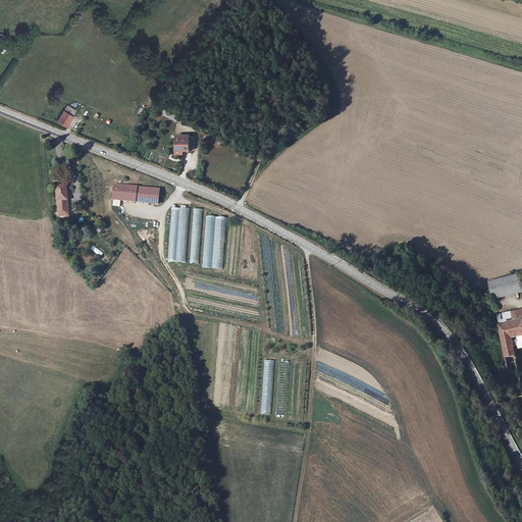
[(72,115),(62,109),(56,119),(64,124),(69,116),(71,117),(72,115)]
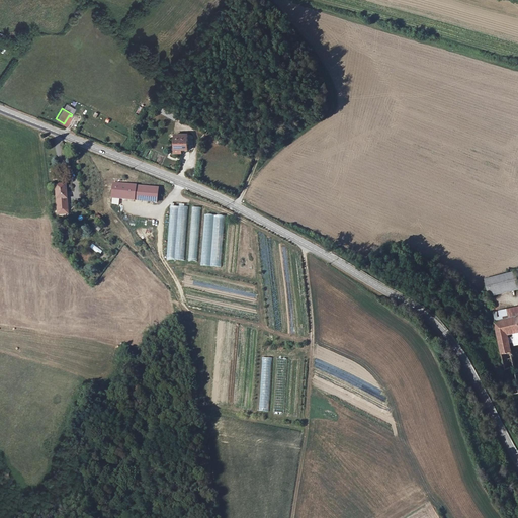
[(188,152),(189,136),(175,136),(175,150),(182,149),(183,152),(188,152)]
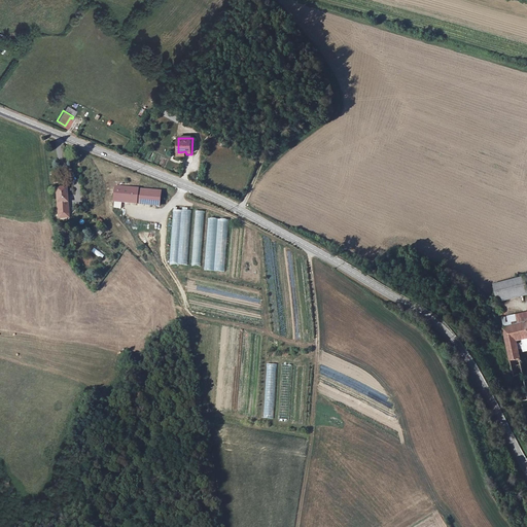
[(163,191),(115,185),(113,202),(162,207),(163,191)]
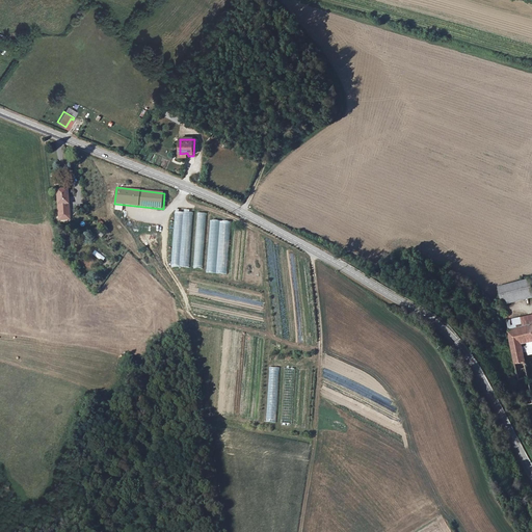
[(69,188),(57,189),(59,221),(71,221),(70,206),(71,206),(69,188)]
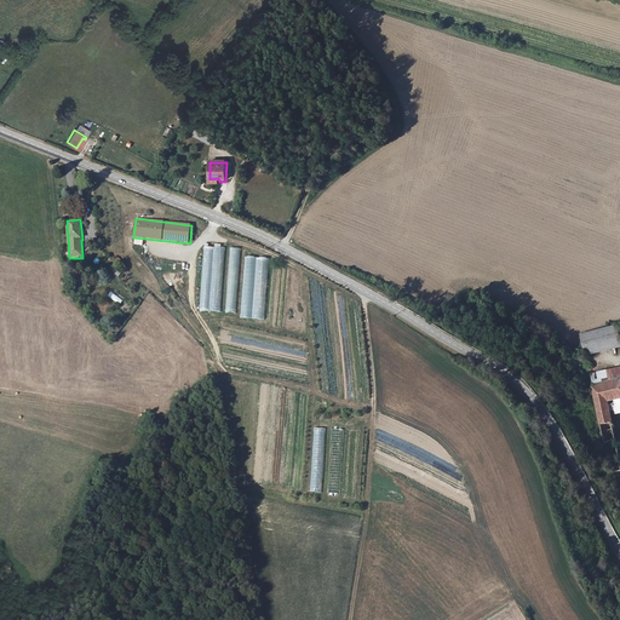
[(227,247),(204,246),(200,309),(222,311),(227,247)]
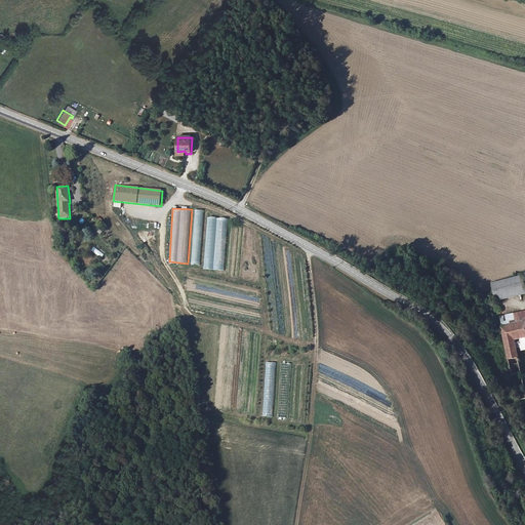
[(200,265),(204,210),(195,209),(191,264),(200,265)]
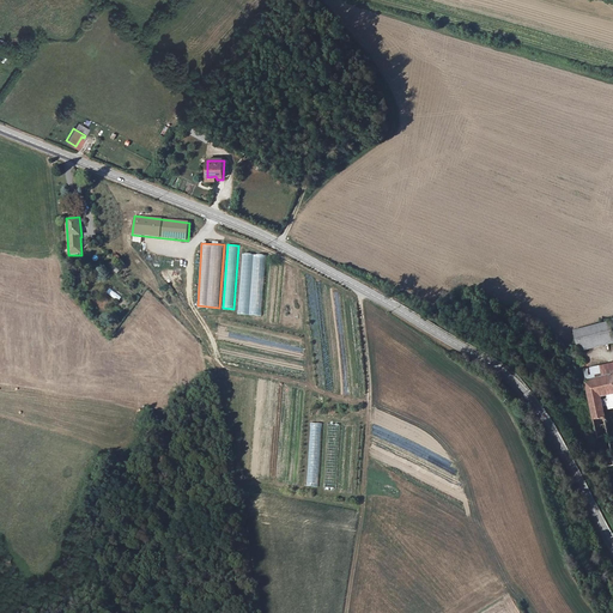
[(578,352),(612,345),(612,328),(612,323),(575,331),(578,352)]
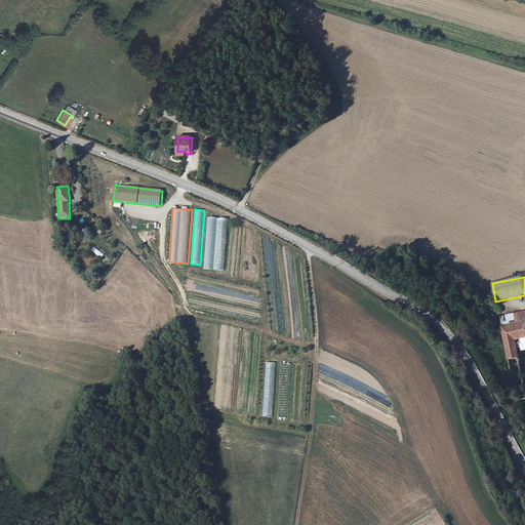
[(524,321),(501,327),(514,402),(524,400),(515,340),(524,337),(524,321)]
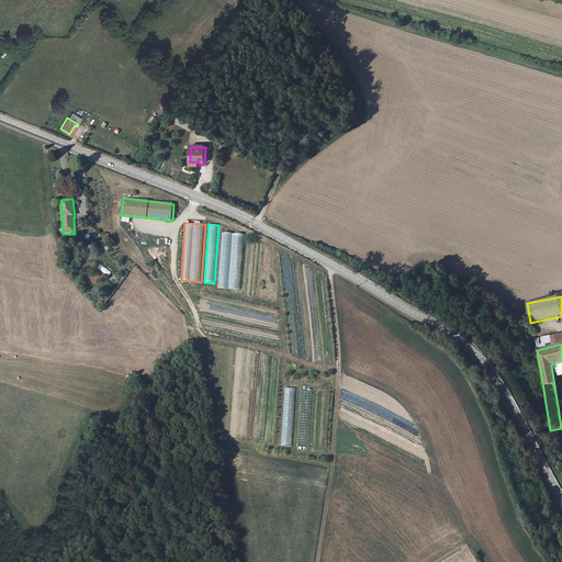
[(294,388),(284,386),(281,446),(292,447),(294,388)]
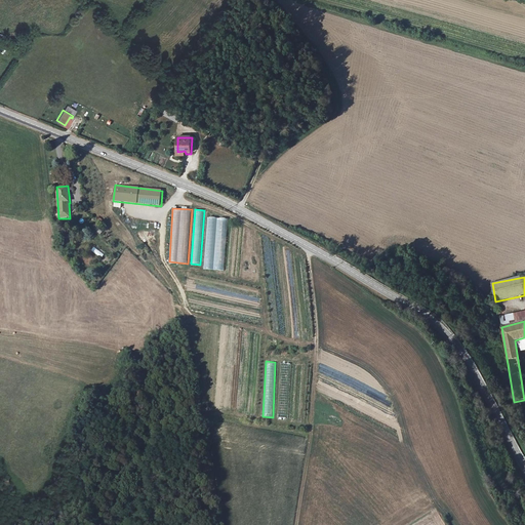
[(290,363),(281,362),(278,417),(287,418),(290,363)]
